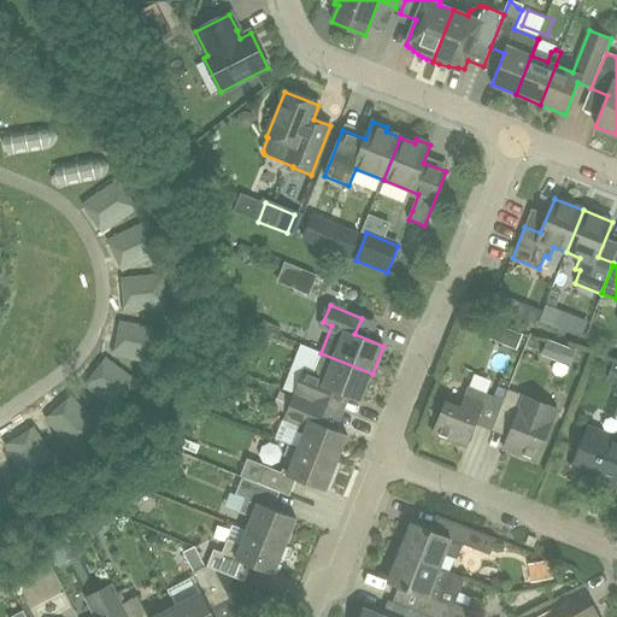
[(499,341),(524,348),(528,335),(503,328),(499,341)]
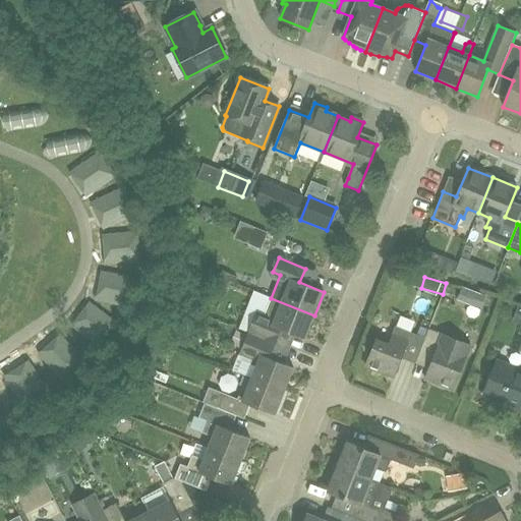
[(305,339),(314,315),(271,298),(262,321),(254,317),(248,333),(275,343),(281,329),(305,339)]
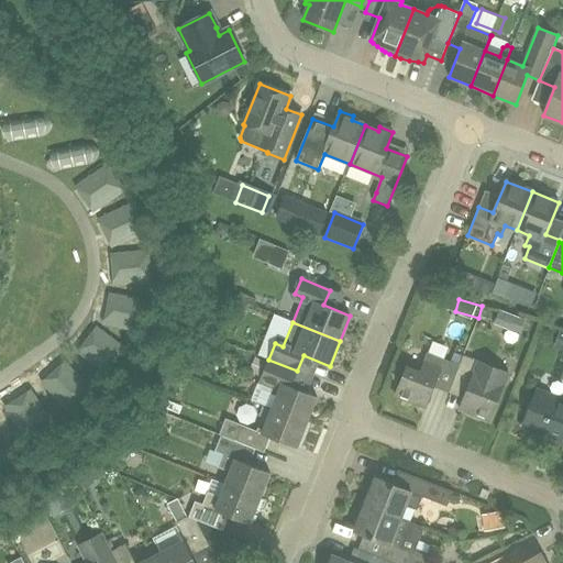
[(448,394),(459,365),(428,353),(419,373),(407,367),(396,396),(426,408),(433,388),(448,394)]
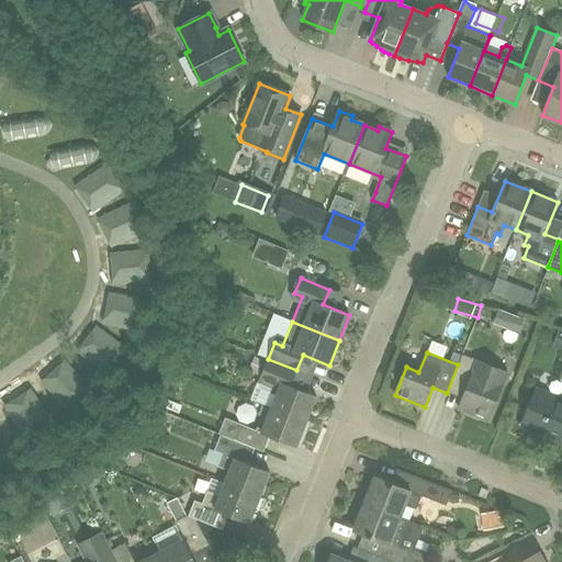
[(507,373),(493,368),(462,355),(458,364),(447,393),(462,398),(458,408),(489,420),(507,373)]
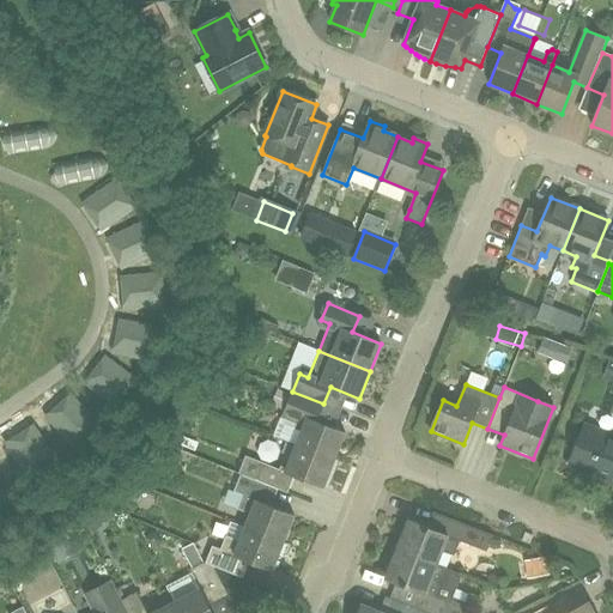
[(316,422),(323,404),(292,392),(283,417),(297,424),(296,429),(302,431),(296,444),(334,460),(345,432),(316,422)]
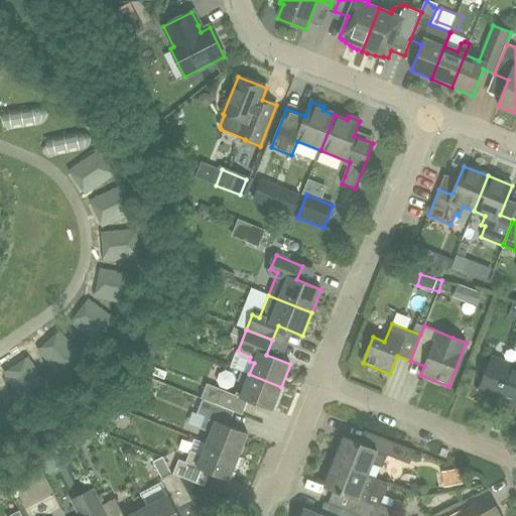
[(515,406),(515,368),(492,359),(479,392),(515,406)]
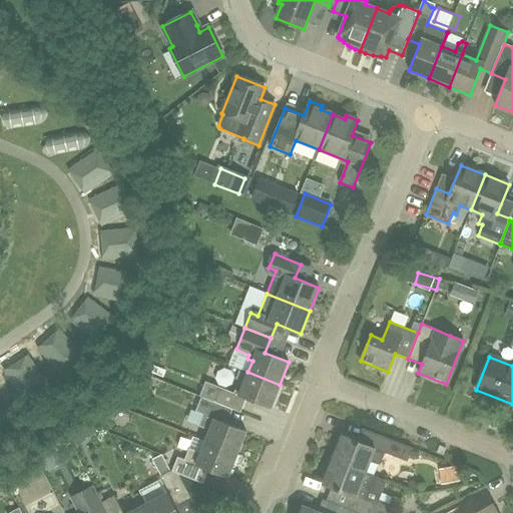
[(270,408),(280,385),(247,372),(243,383),(238,381),(233,393),(205,381),(199,396),(201,397),(227,407),(240,412),(245,399),(270,408)]
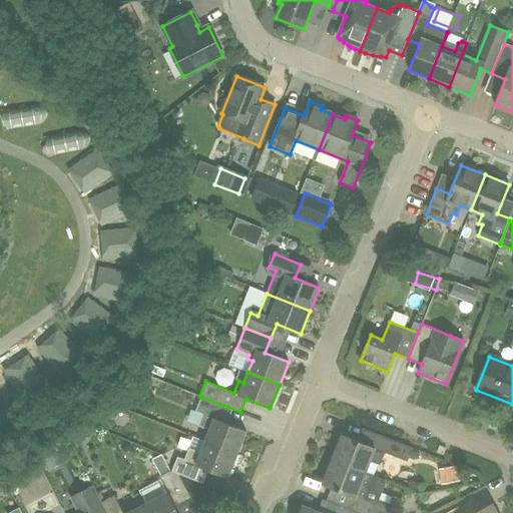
[(222,421),(227,407),(201,397),(195,411),(202,414),(198,426),(208,430),(204,441),(236,454),(246,431),(222,421)]
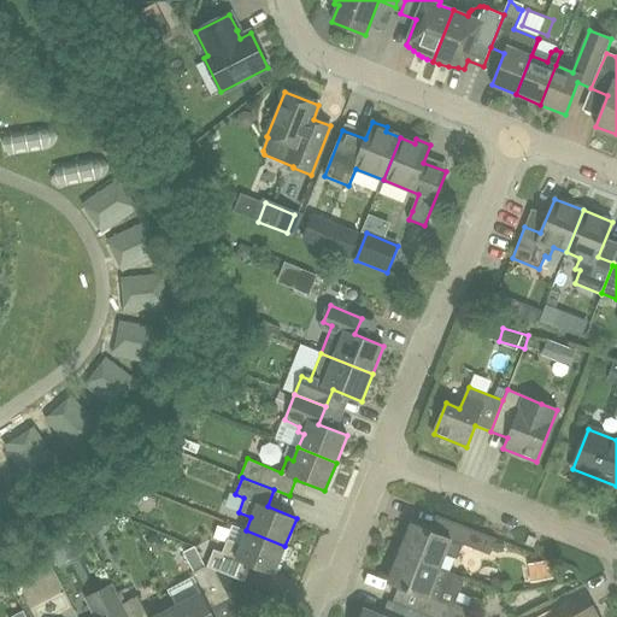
[(113,506),(90,523),(99,534),(122,517),(113,506)]
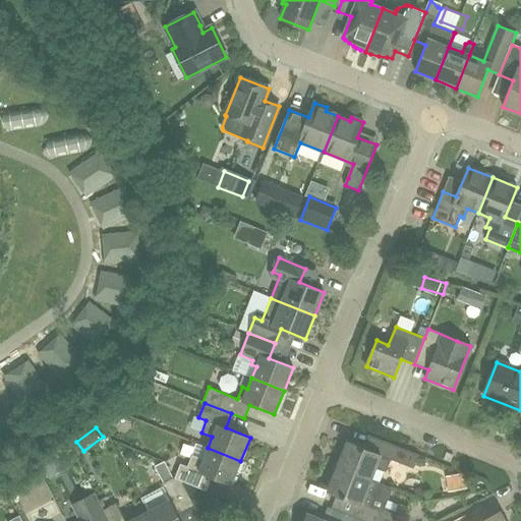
[(347,442),(338,466),(371,479),(377,468),(386,472),(391,460),(413,469),(419,455),(379,439),(373,453),(347,442)]
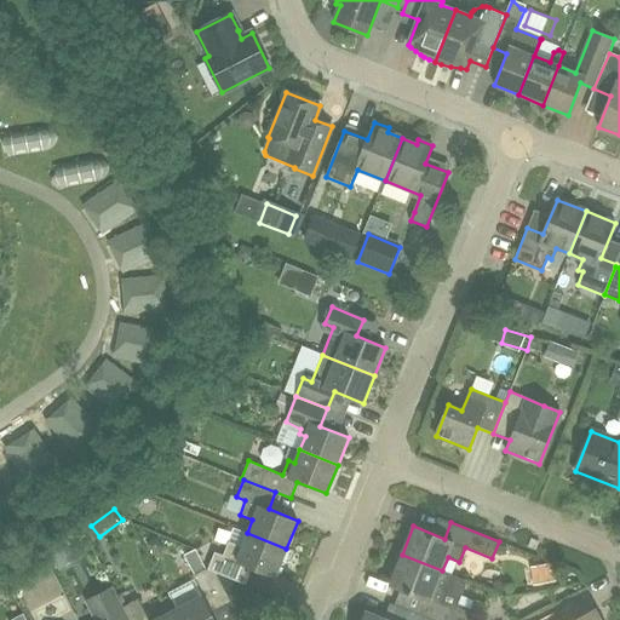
[(275,577),(286,549),(247,533),(241,546),(229,541),(223,555),(213,551),(206,569),(217,573),(239,583),(246,564),(275,577)]
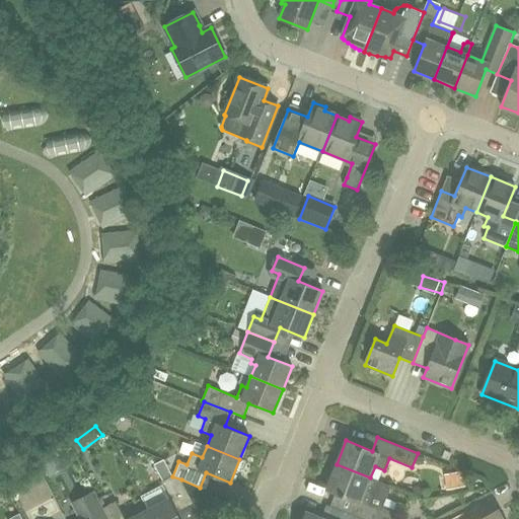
[(388,487),(370,478),(370,477),(337,464),(325,490),(352,500),(347,513),(362,518),(390,518),(394,510),(381,504),(388,487)]
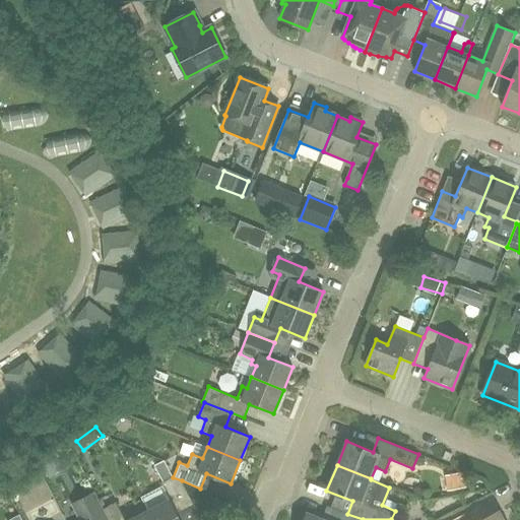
[(451,488),(470,488),(470,469),(450,470),(451,488)]
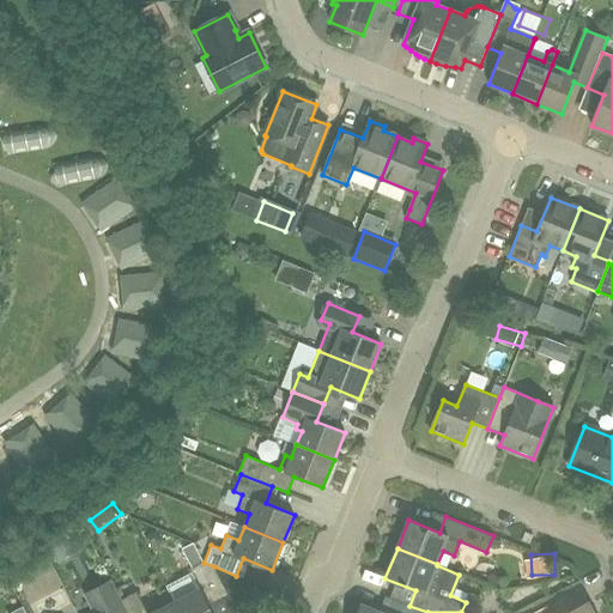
[(225,589),(214,566),(204,563),(190,569),(200,588),(174,602),(178,612),(211,612),(205,600),(225,589)]
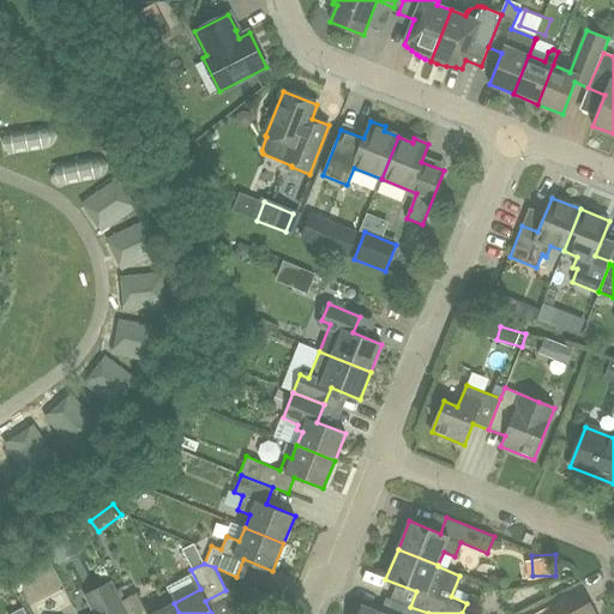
[(127,613),(122,602),(118,594),(110,581),(84,595),(94,613),(127,613)]
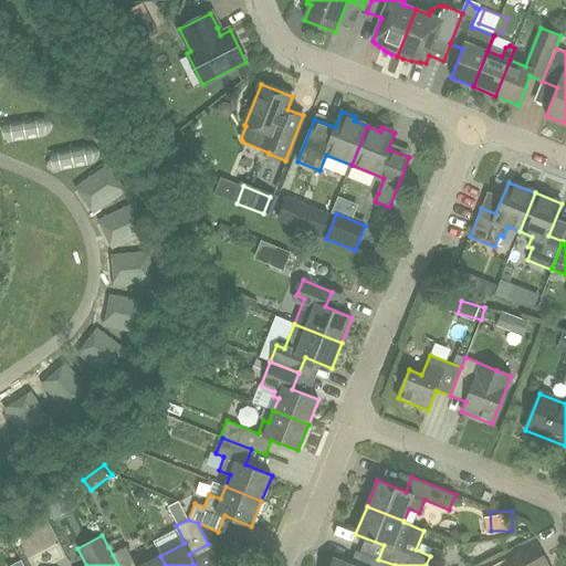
[(165,565),(160,556),(140,565),(136,565),(127,547),(113,555),(117,565),(165,565)]
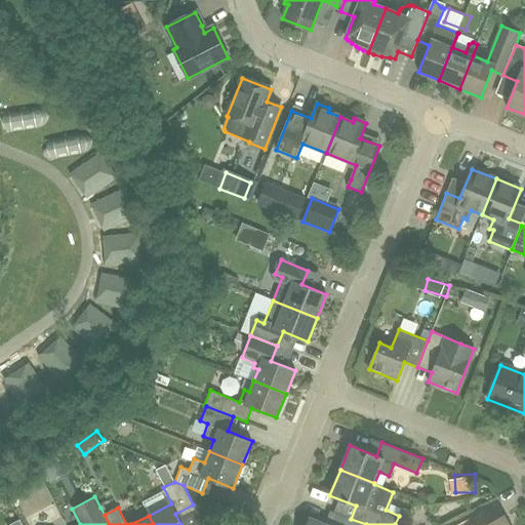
[(366,524),(351,519),(337,513),(332,524),(329,524),(311,517),(307,524),(366,524)]
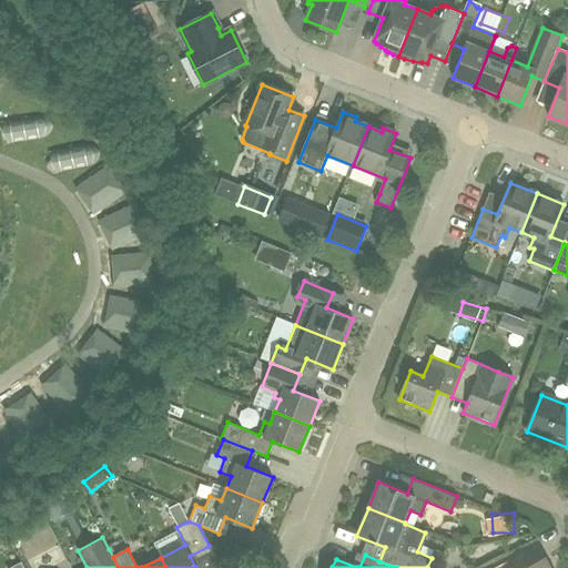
[(548,567),(544,558),(525,567),(500,567),(499,566),(495,567),(548,567)]
